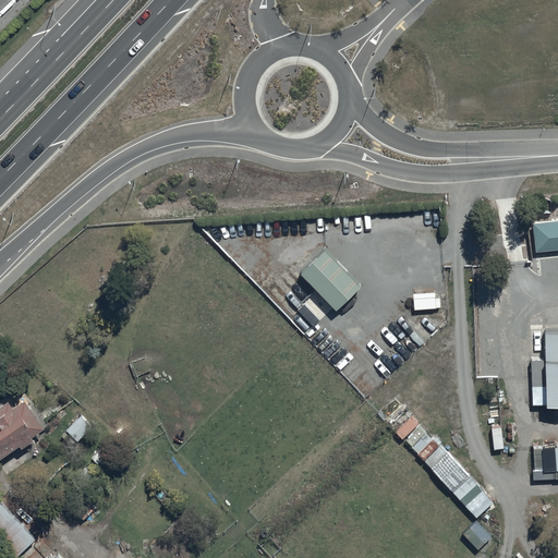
[(360,284),(325,249),(300,273),(318,291),(305,304),(305,303),(298,310),(314,326),(335,306),(336,308),(360,284)]
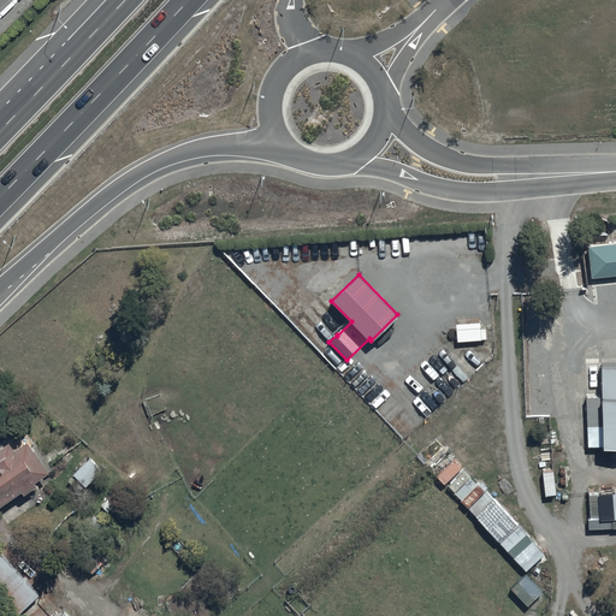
[(486,339),(486,330),(481,330),(480,318),(456,318),(456,329),(457,329),(457,341),(481,341),(481,339),(486,339)]
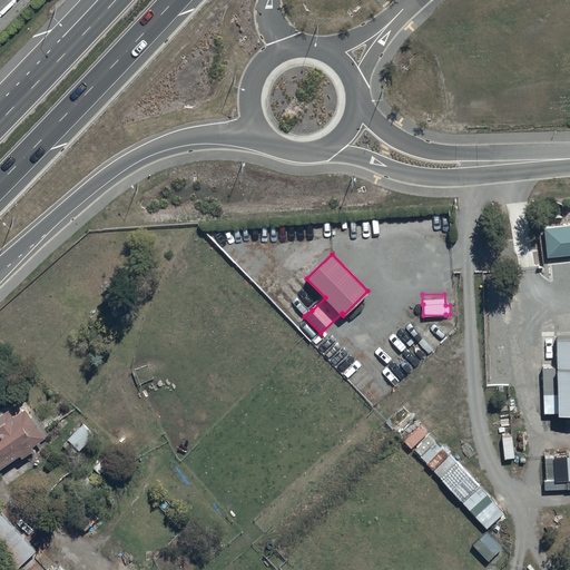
[(543,367),(544,413),(559,413),(559,414),(569,413),(569,336),(556,337),(557,366),(543,367)]
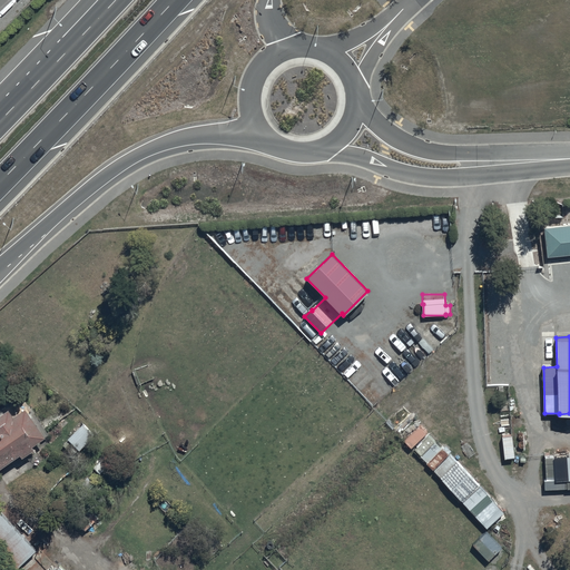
[(0,416),(0,468),(21,453),(25,458),(36,449),(33,445),(48,435),(27,408),(16,416),(10,409),(0,416)]
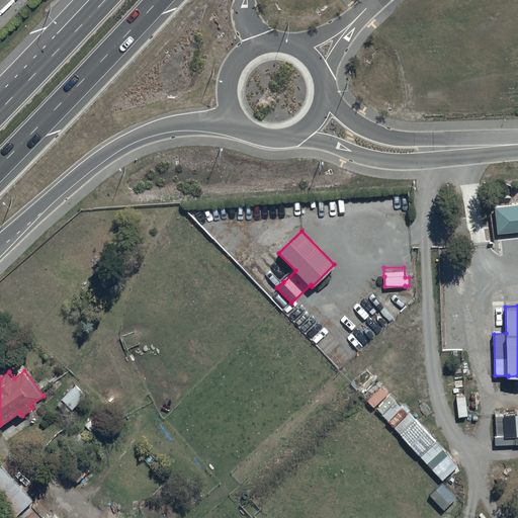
[(86,396),(73,382),(61,396),(62,398),(57,404),(67,414),(72,408),(73,409),(86,396)]
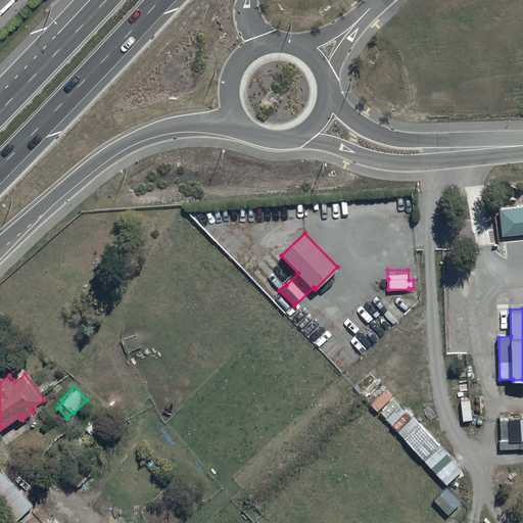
[(522,418),(498,420),(501,449),(522,447),(522,418)]
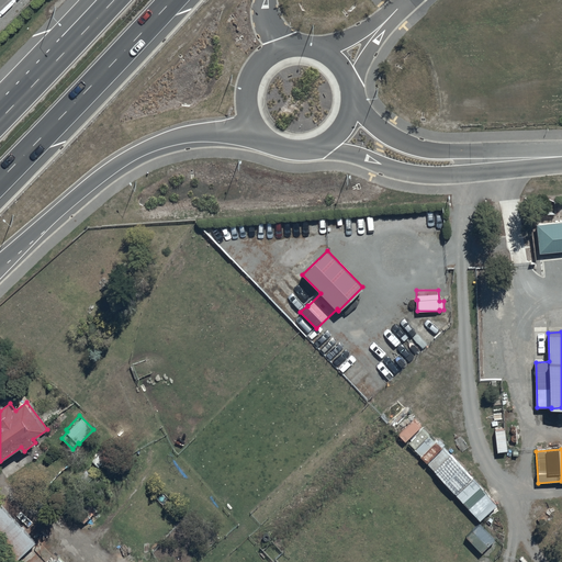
[(0,526),(25,553),(36,542),(0,504),(0,526)]
